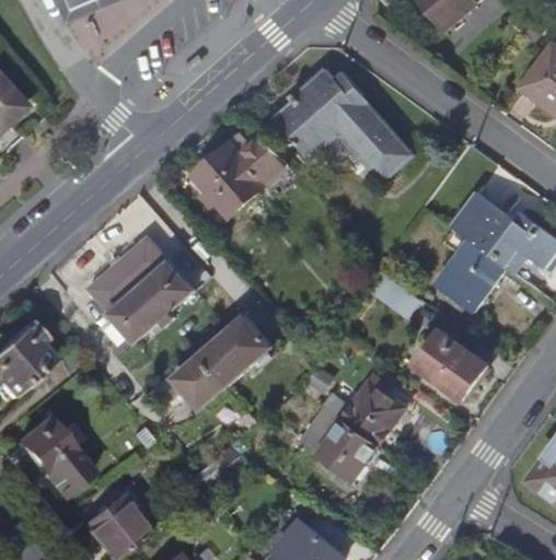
[(418,0),(443,31),(476,2),(474,0),(418,0)]
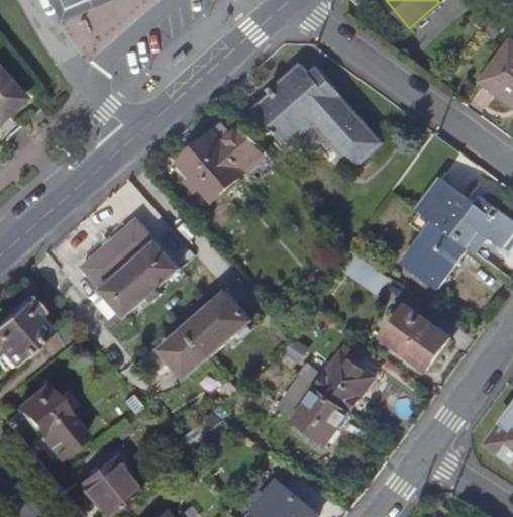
[(512,41),(510,39),(480,79),(512,103),(512,41)]
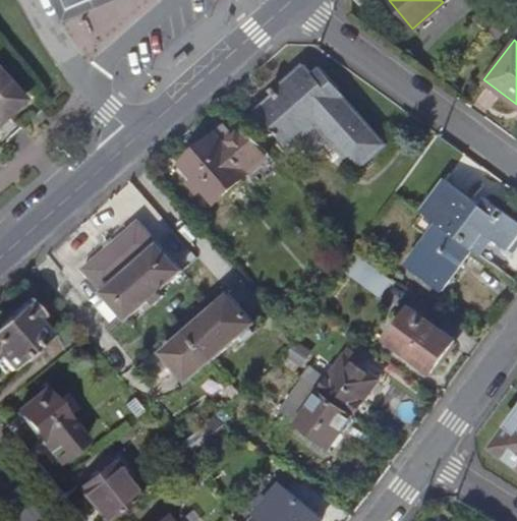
[(270,94),(251,110),(286,150),(314,125),(355,173),(384,149),(369,131),(372,129),(337,89),(331,95),(305,66),(298,72),(296,69),(275,89),(273,85),(268,91),(270,94)]
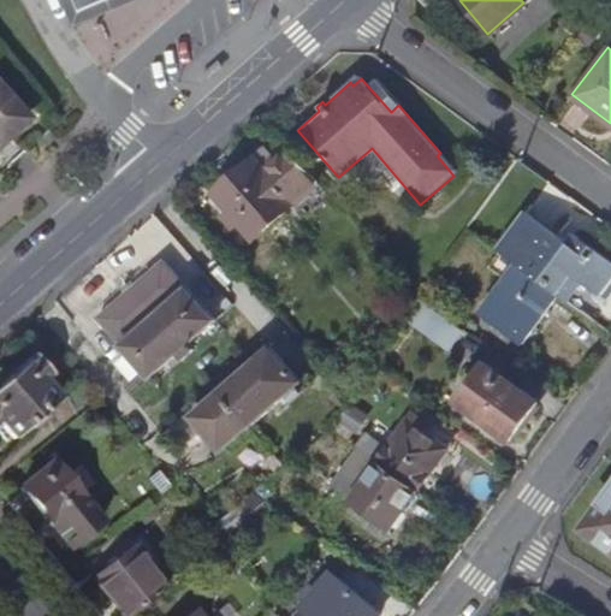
[(0,136),(19,119),(0,98),(0,136)]
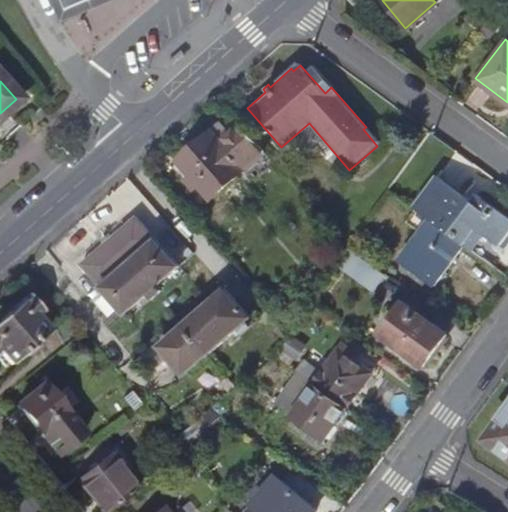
[(264,152),(236,121),(227,130),(218,121),(176,159),(189,173),(182,179),(192,190),(198,185),(211,199),(264,152)]
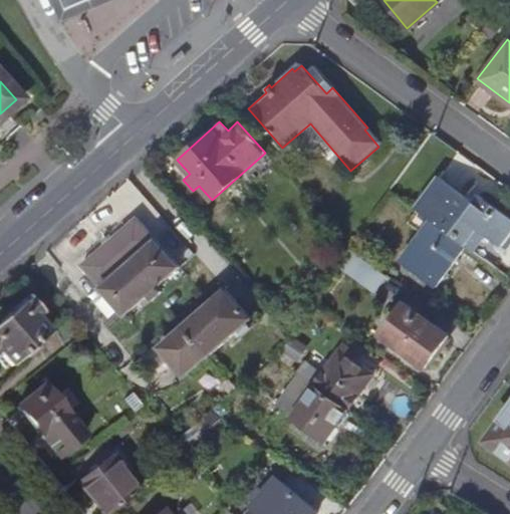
[(413,210),(426,220),(461,246),(470,252),(482,235),(498,246),(502,242),(508,246),(509,242),(509,219),(478,195),(472,203),(438,178),(413,210)]
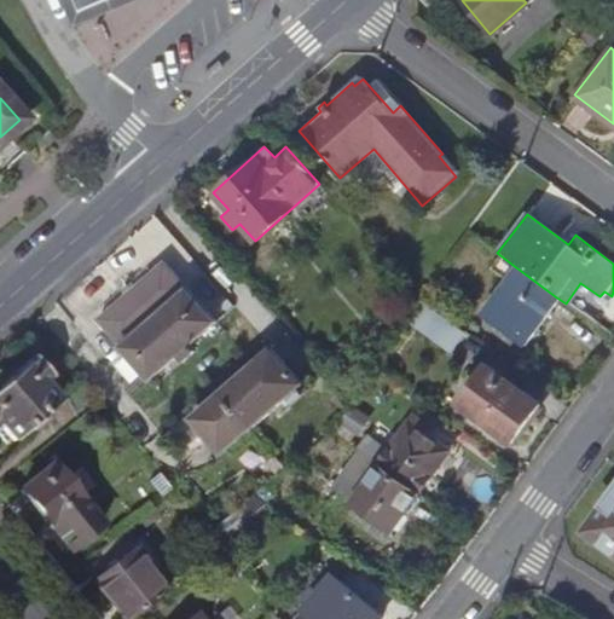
[(96,320),(120,347),(138,330),(126,317),(155,293),(166,306),(184,289),(161,264),(96,320)]
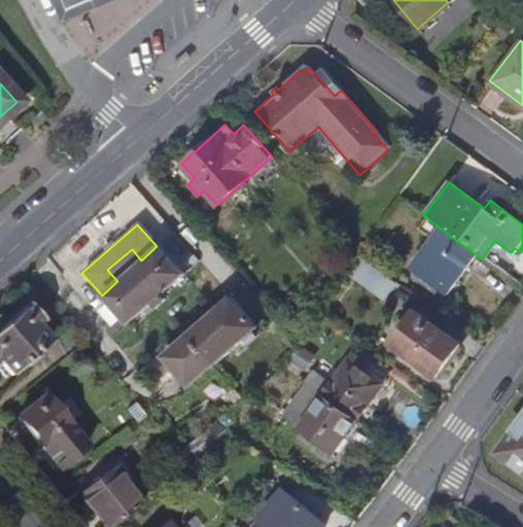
[(473,252),(437,225),(406,267),(442,293),(473,252)]
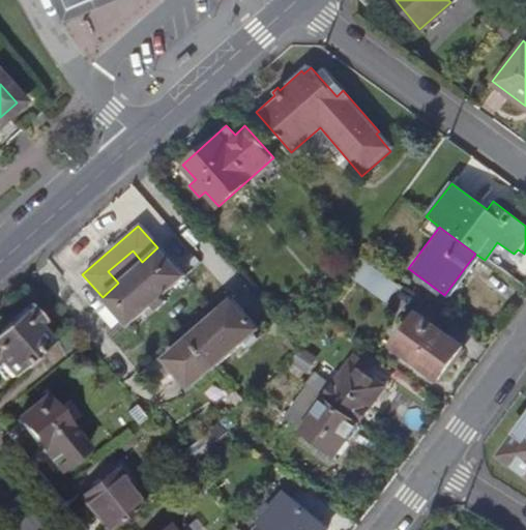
[(103,297),(125,325),(149,304),(153,310),(164,300),(159,295),(182,275),(157,247),(142,262),(133,251),(108,271),(118,283),(103,297)]
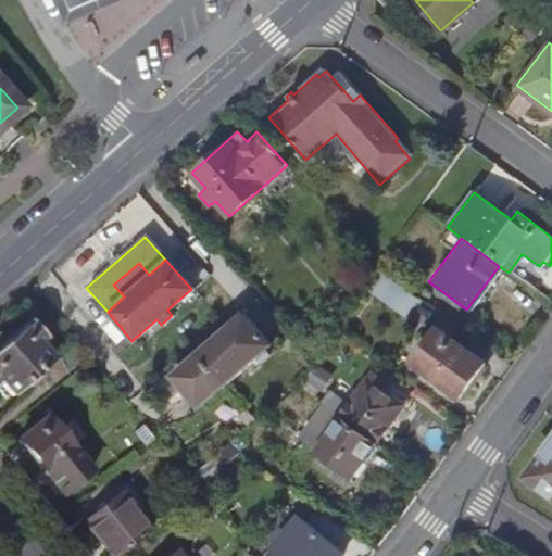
[(416,301),(378,273),(366,290),(404,317),(416,301)]
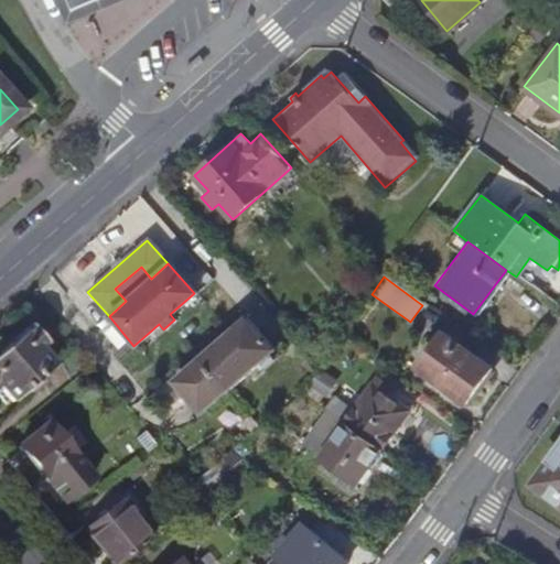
[(173,380),(201,412),(272,350),(245,318),(173,380)]
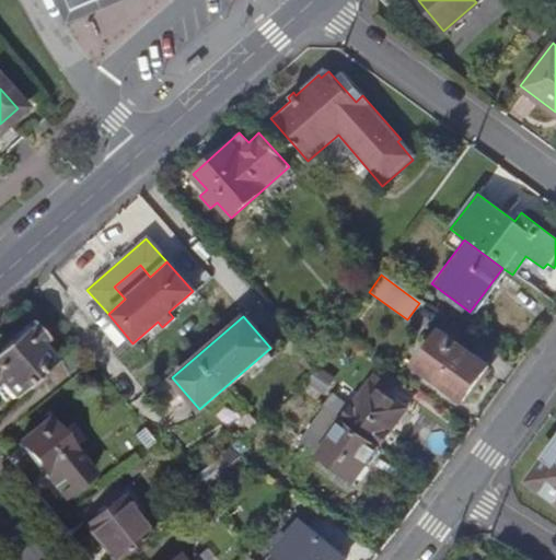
[(0,389),(8,398),(22,386),(25,391),(39,378),(34,373),(48,361),(42,354),(47,350),(23,322),(0,341),(0,389)]
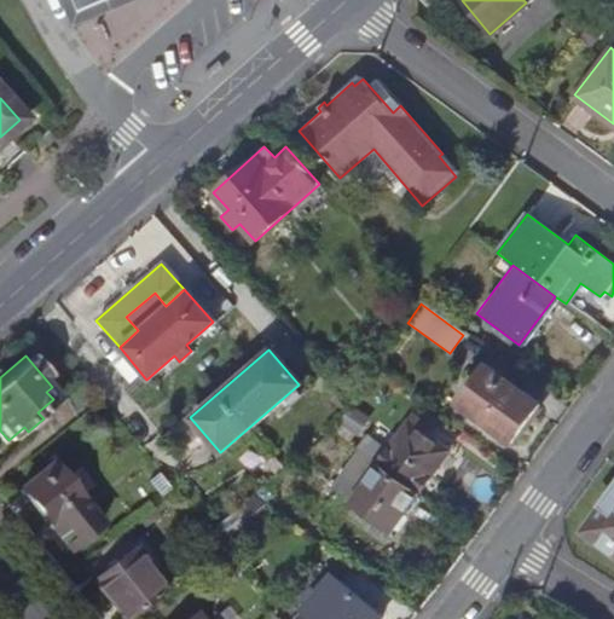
[(488,366),(459,405),(511,441),(539,405),(488,366)]
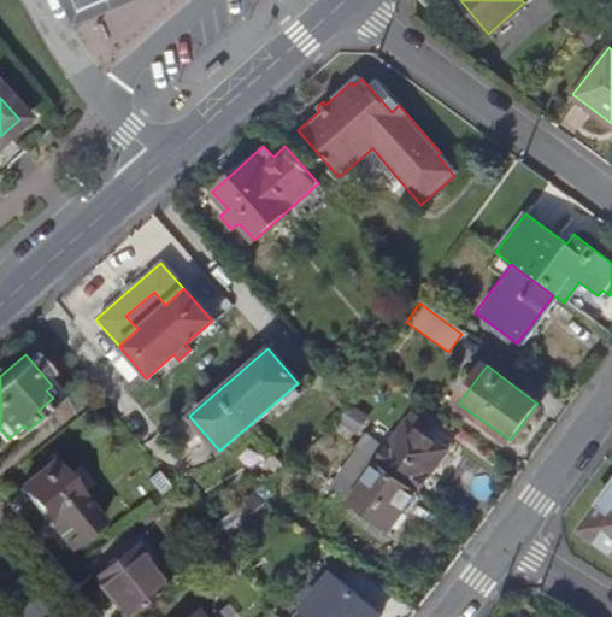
[(348,405),(335,422),(354,436),(366,417),(348,405)]
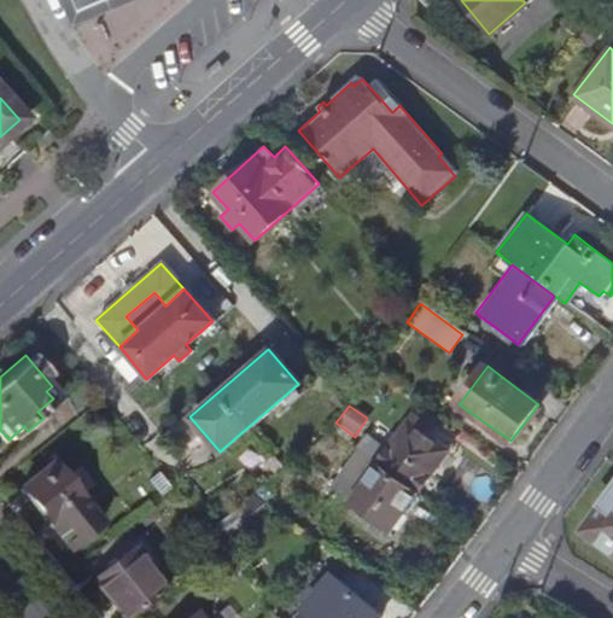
[(375,465),(414,493),(445,449),(422,432),(427,426),(412,415),(385,450),(375,465)]
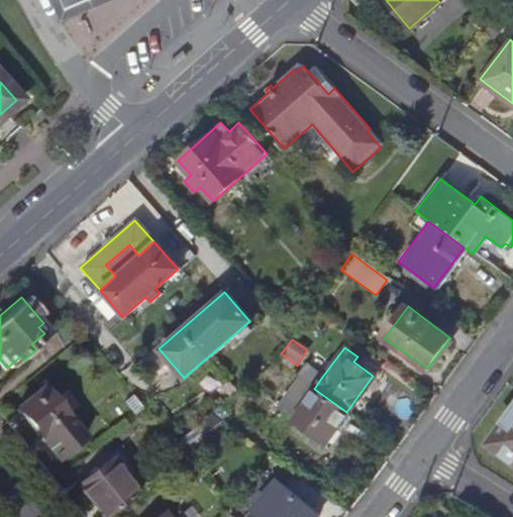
[(306,365),(297,378),(314,389),(322,377),(306,365)]
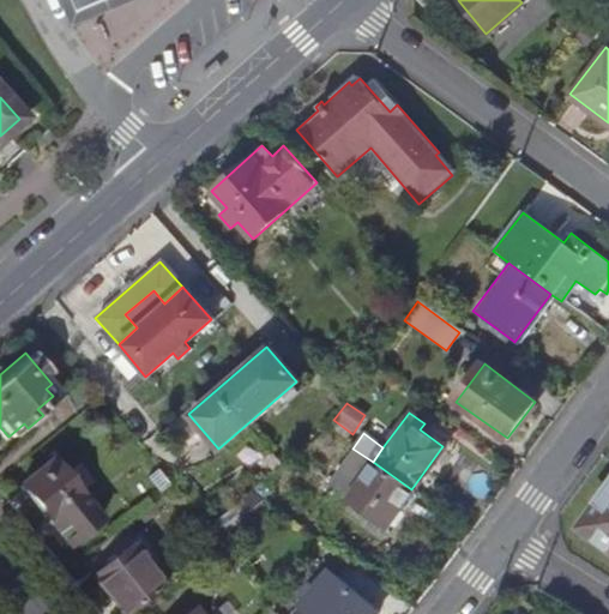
[(373,462),(353,449),(327,486),(386,527),(411,489),(373,462)]
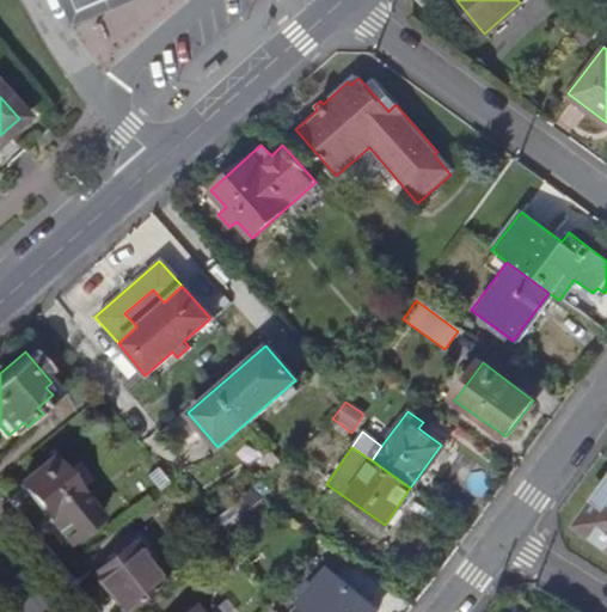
[(48,458),(16,483),(43,519),(51,512),(56,518),(48,525),(63,545),(94,519),(48,458)]
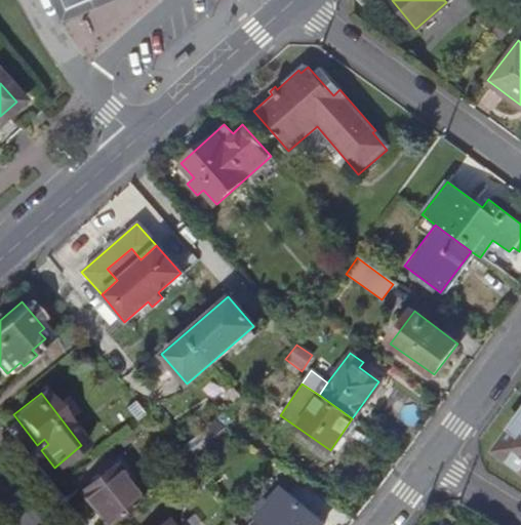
[(520,406),(497,438),(501,440),(488,455),(520,480),(520,406)]
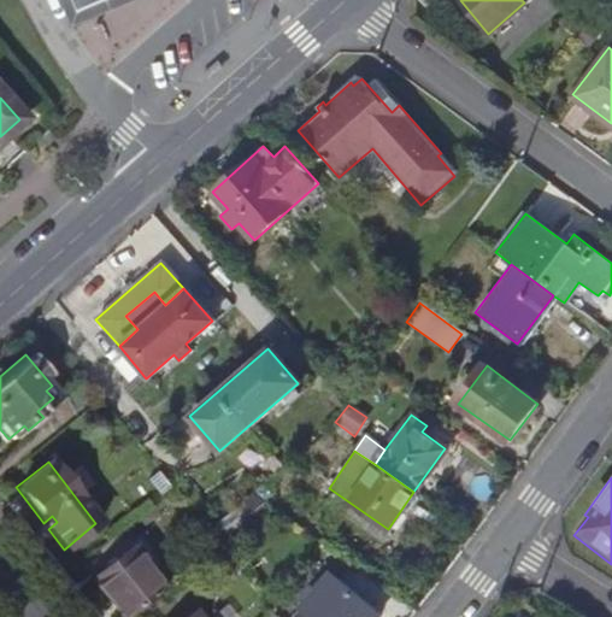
[(115,616),(122,616),(157,589),(124,551),(87,581),(115,616)]
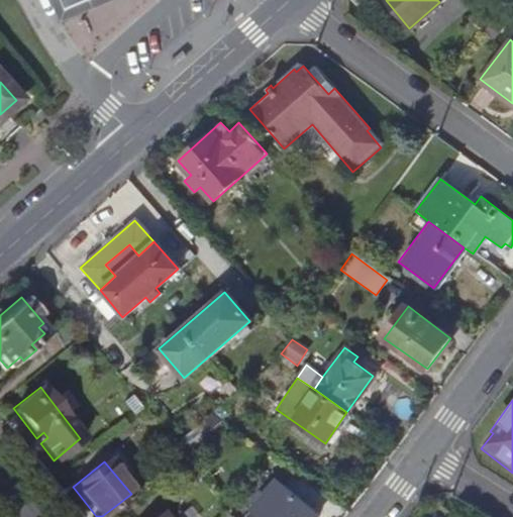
[(245,516),(314,516),(275,482),(245,516)]
